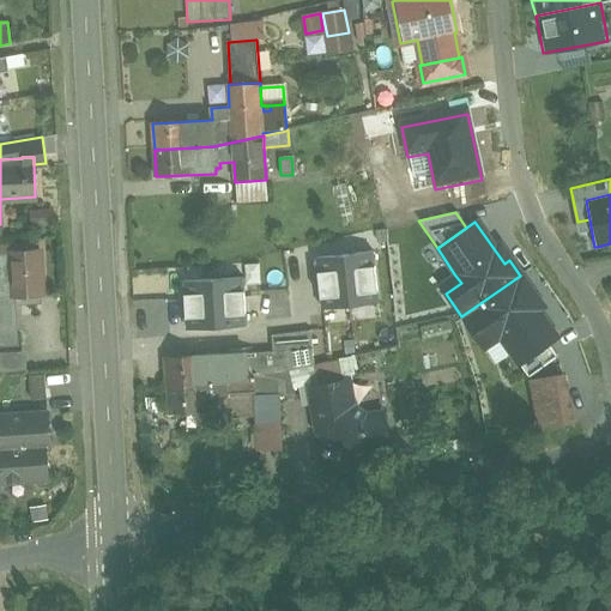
[(11,254),(0,254),(0,297),(11,297),(16,297),(16,294),(41,291),(38,252),(11,253),(11,254)]
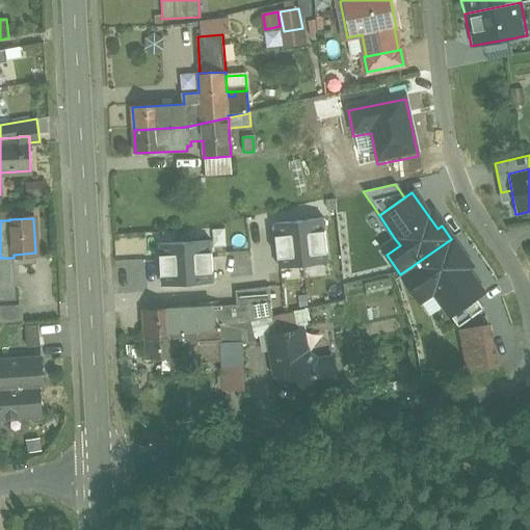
[(322,218),(272,224),(277,267),(326,262),(322,218)]
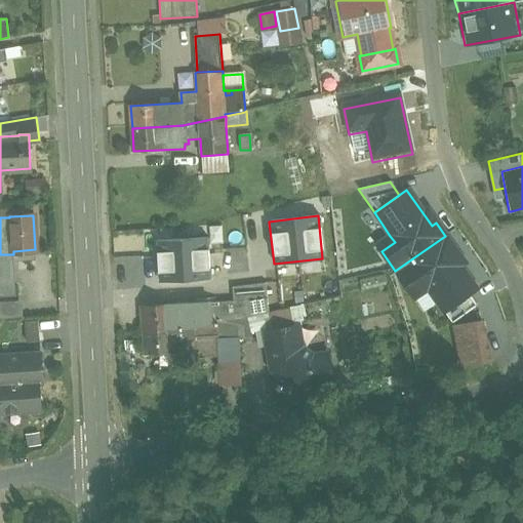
[(381,251),(395,242),(390,236),(376,245),(381,251)]
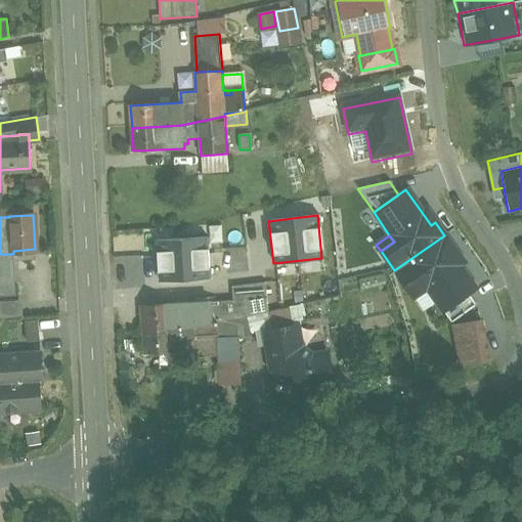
[(453,249),(444,235),(394,270),(408,291),(422,281),(426,288),(442,310),(467,293),(475,288),(449,252),(453,249)]
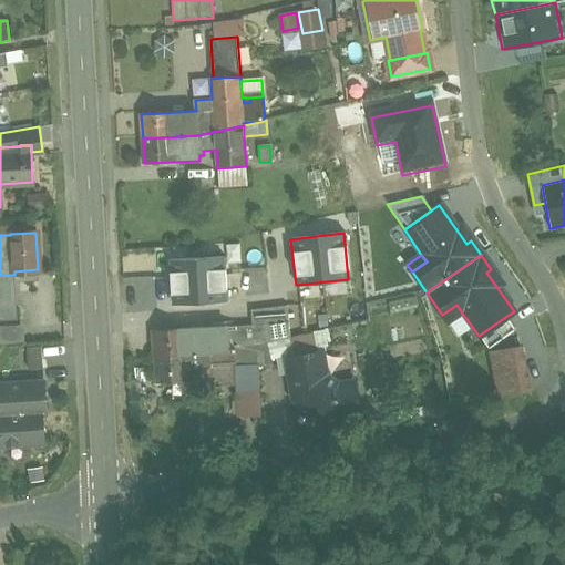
[(198,302),(225,300),(223,258),(195,259),(198,302)]
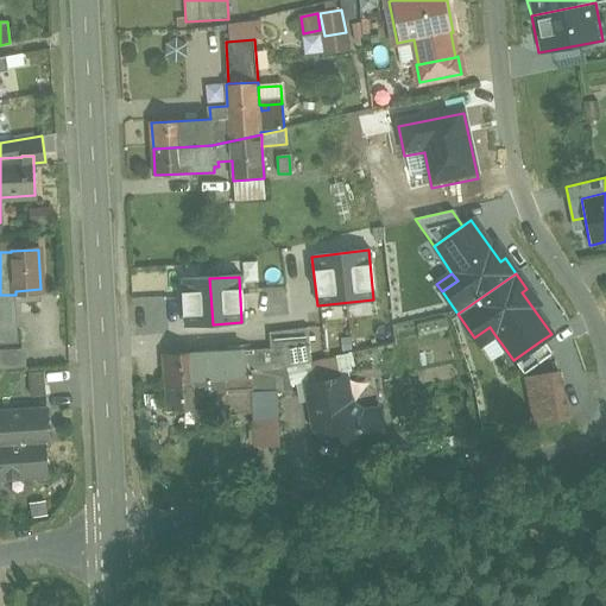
[(213,324),(209,278),(181,281),(183,326),(213,324)]
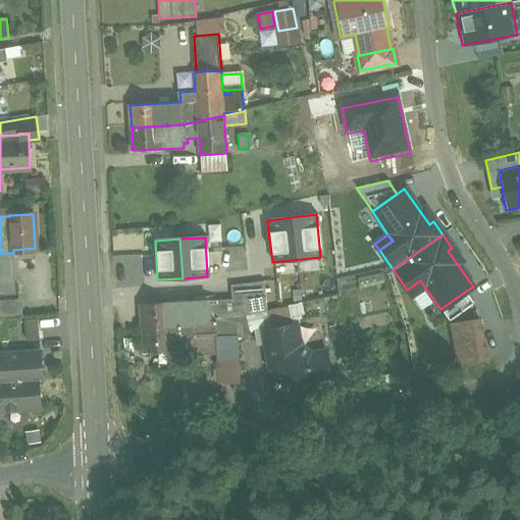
[(9,253),(0,253),(0,295),(11,294),(9,253)]
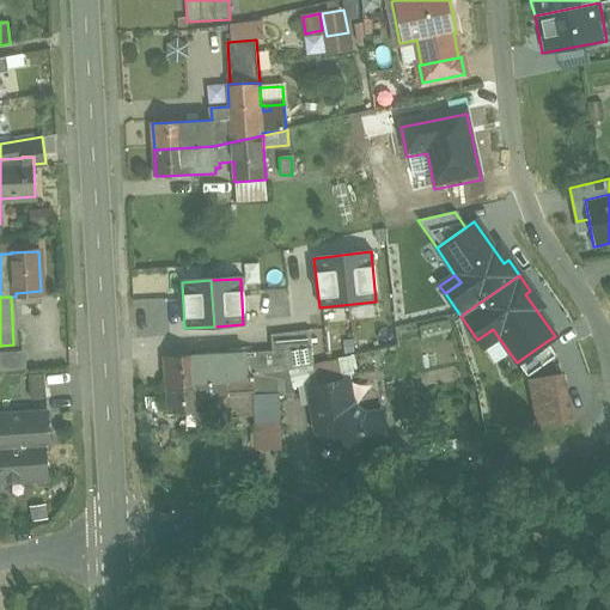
[(493,329),(477,340),(482,347),(498,336),(493,329)]
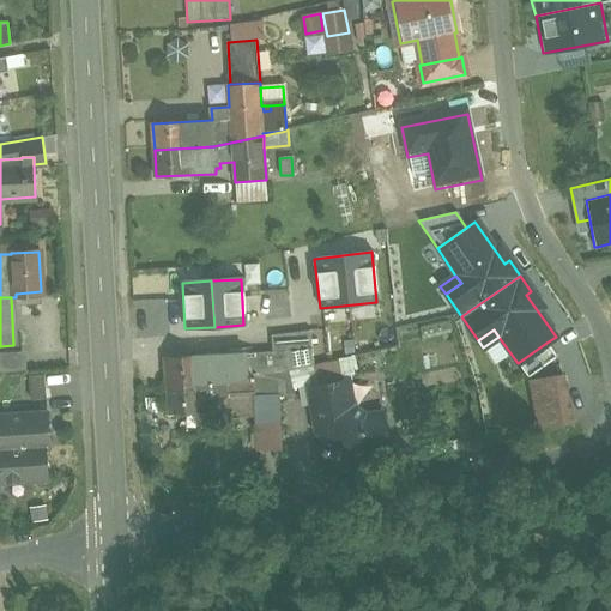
[(309,331),(270,336),(272,354),(288,352),(310,348),(309,331)]
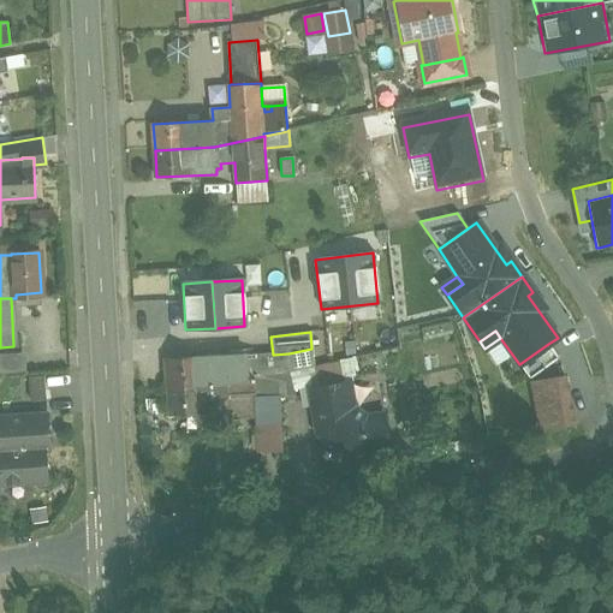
[(558,358),(548,344),(519,364),(529,379),(558,358)]
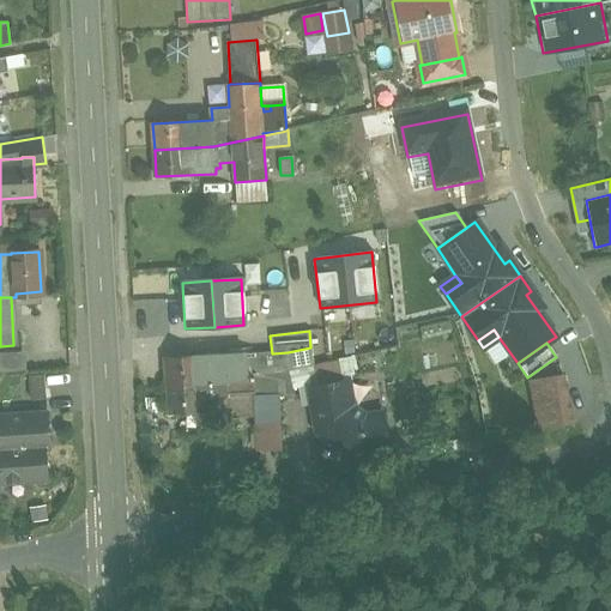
[(272,354),(164,360),(165,387),(225,383),(276,373),(290,369),(288,352),(272,354)]
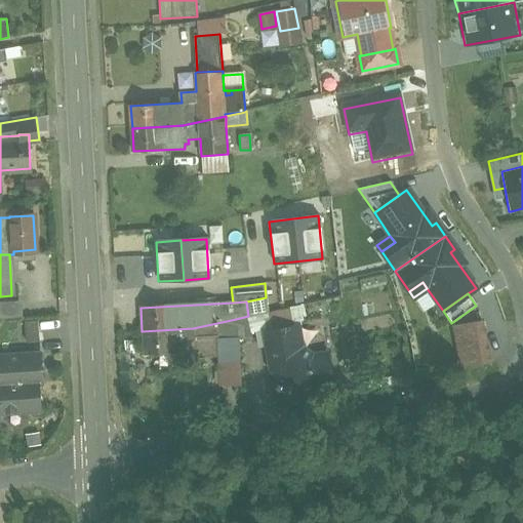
[(248,316),(236,319),(237,339),(250,338),(248,316)]
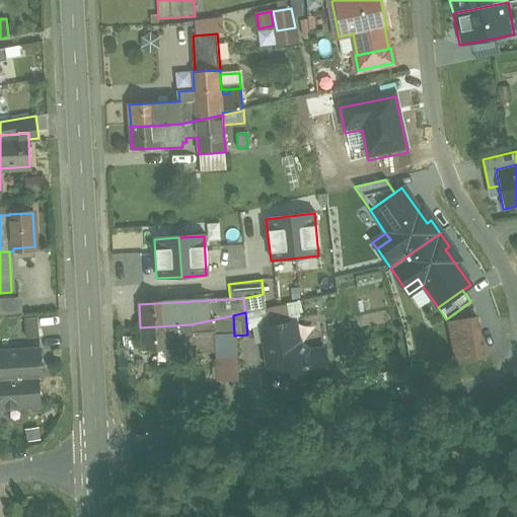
[(233,315),(191,324),(192,335),(214,333),(214,337),(234,336),(233,315)]
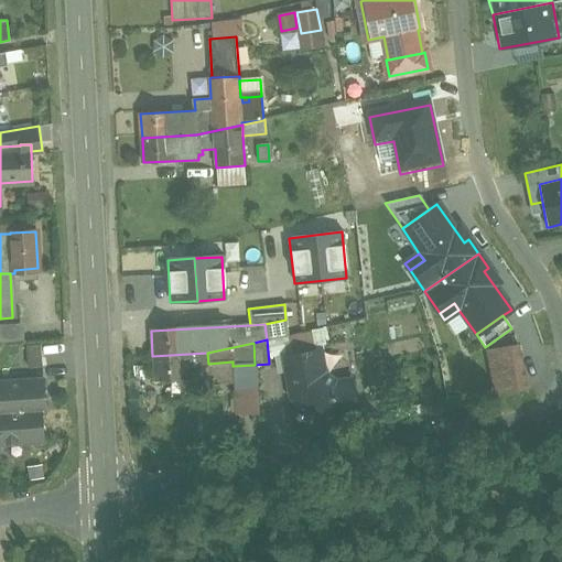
[(21,346),(22,367),(36,367),(35,345),(21,346)]
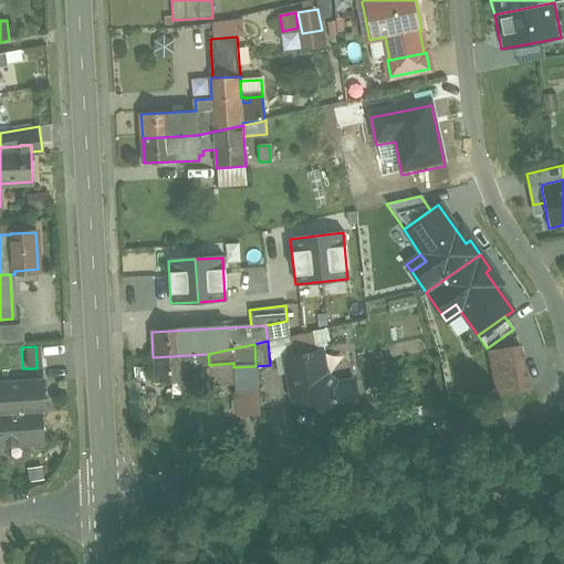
[(514,347),(491,352),(499,395),(528,389),(520,347),(519,346),(514,347)]
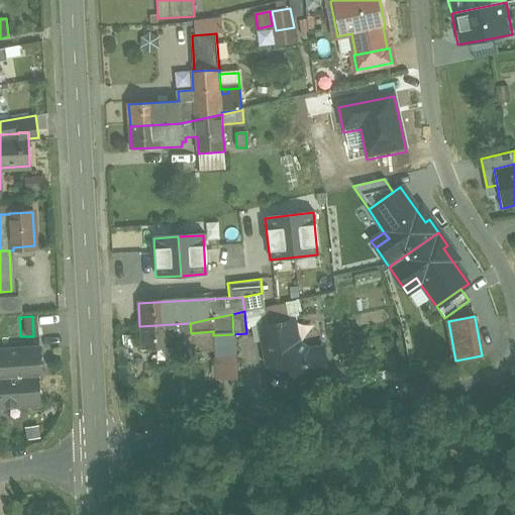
[(308,351),(296,342),(292,321),(261,326),(268,367),(272,366),(290,378),(291,383),(313,379),(312,373),(326,371),(322,348),(308,351)]
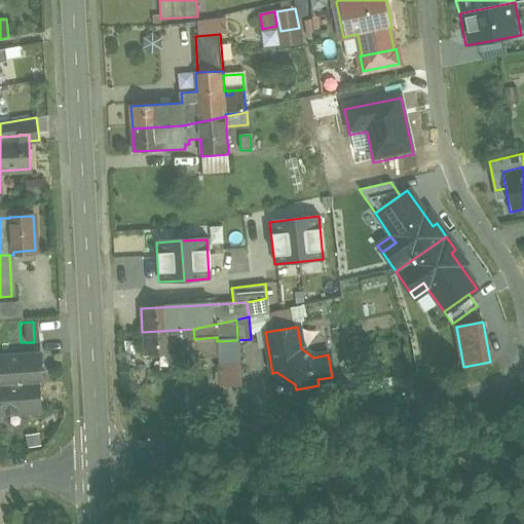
[(193,329),(142,332),(143,354),(174,353),(174,344),(194,343),(194,339),(193,329)]
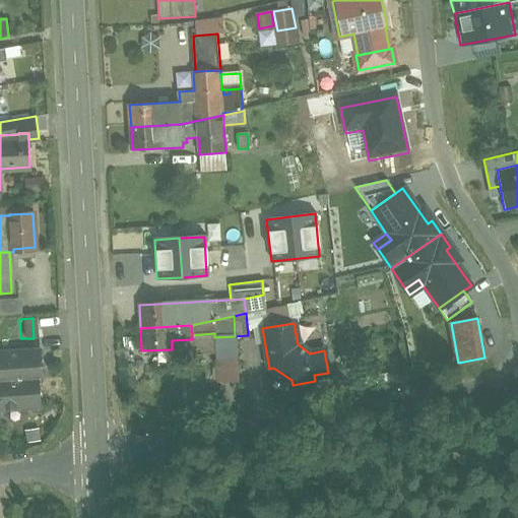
[(235,336),(214,337),(216,382),(238,382),(235,336)]
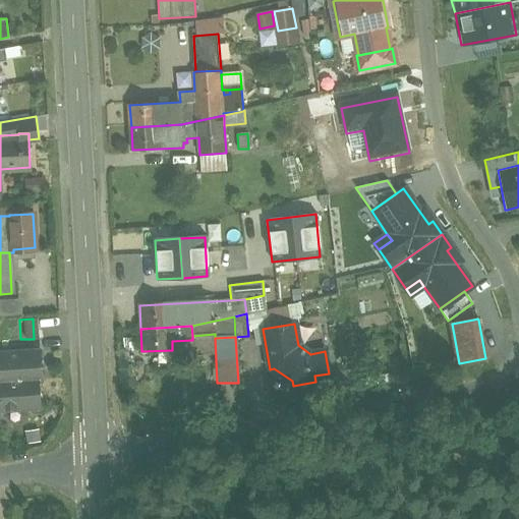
[(40,351),(0,353),(0,381),(38,379),(39,379),(42,379),(40,351)]
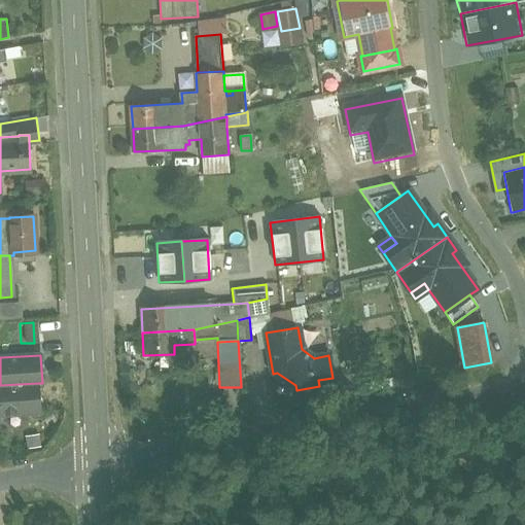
[(210,357),(194,359),(196,371),(212,368),(210,357)]
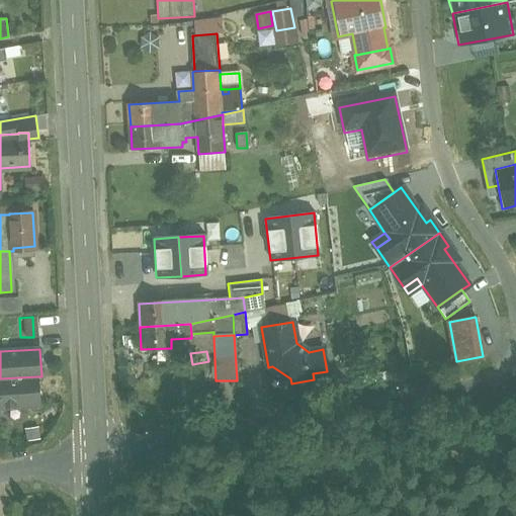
[(37,376),(0,378),(0,406),(39,404),(38,376),(37,376)]
